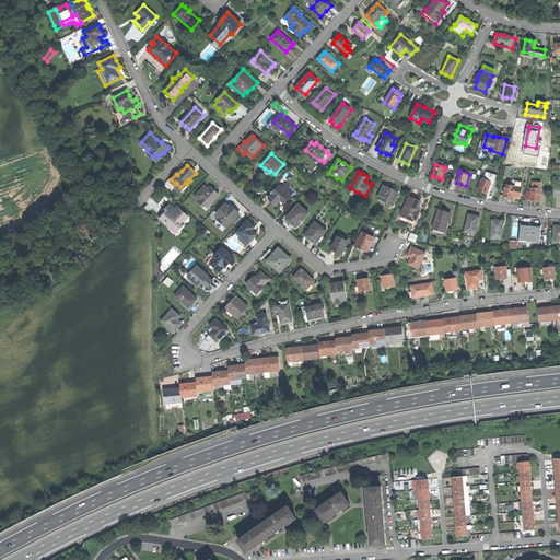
[(477,190),(481,193),(487,194),(491,183),(493,184),(496,175),(487,172),(486,175),(482,174),(477,190)]
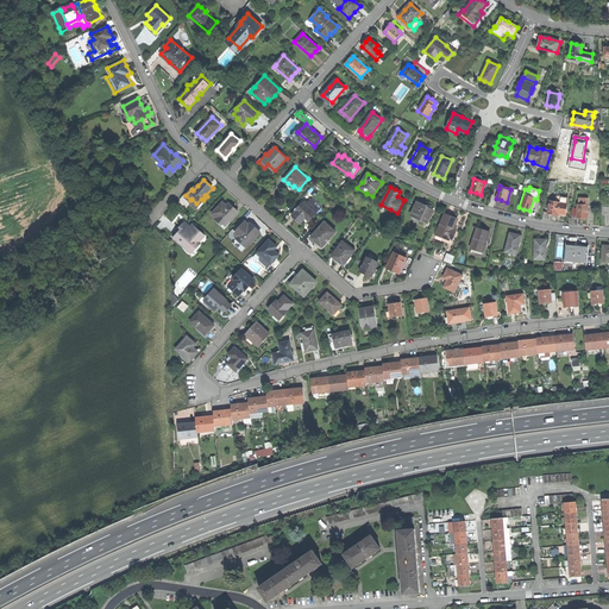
[(306,203),(305,201),(293,214),(296,218),(301,223),(306,217),(309,220),(316,212),(322,206),(312,196),(306,203)]
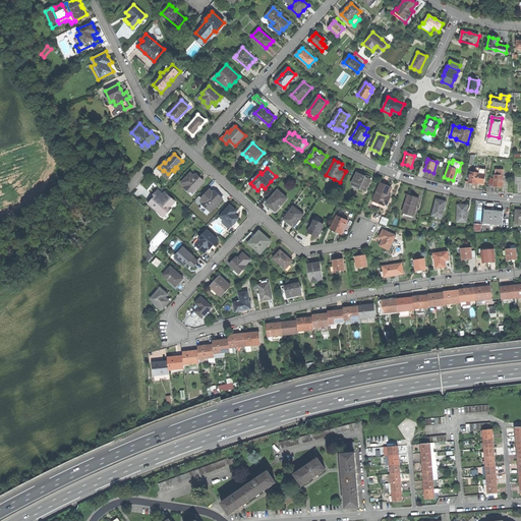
[(196,177),(191,172),(181,182),(185,185),(184,186),(189,191),(193,186),(196,189),(204,180),(200,177),(197,175),(196,177)]
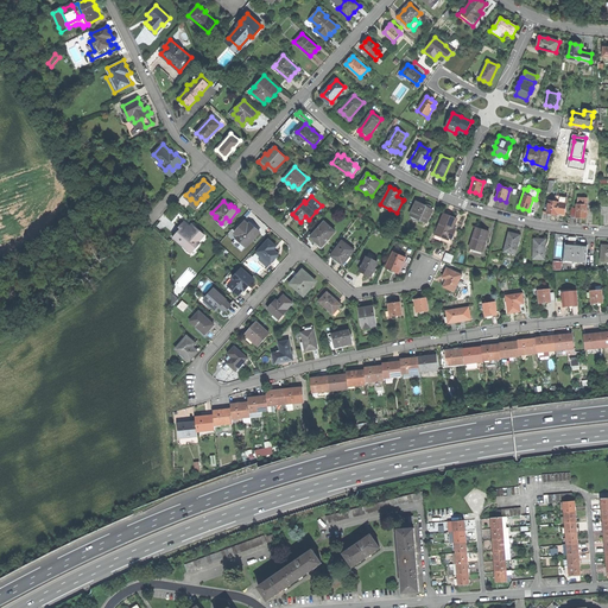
[(424,202),(423,203),(419,202),(416,201),(410,214),(409,215),(411,220),(418,220),(419,219),(426,221),(432,208),(426,206),(426,204),(424,202)]
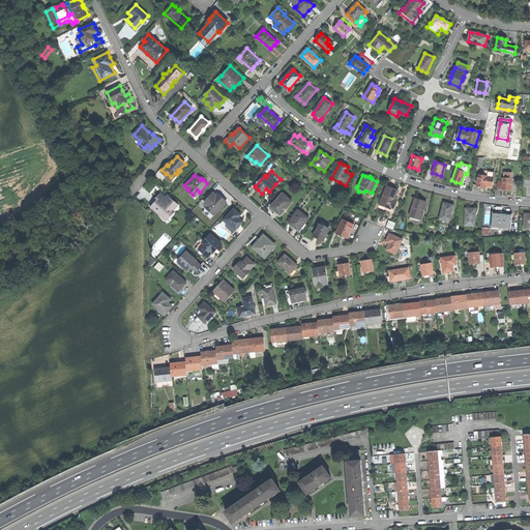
[(486,187),(487,186),(488,177),(488,176),(484,175),(478,175),(476,186),(480,187),(486,187)]
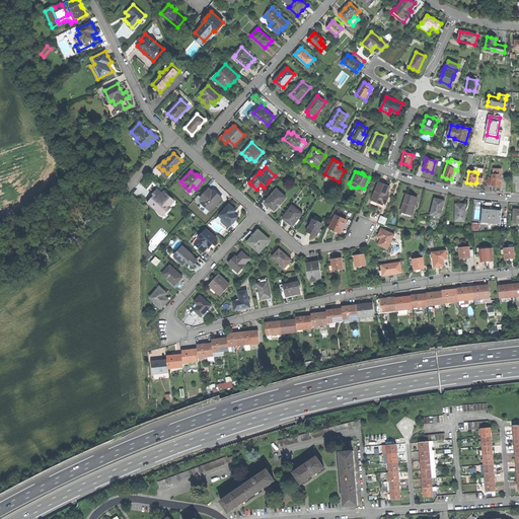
[(501,187),(501,174),(494,174),(492,174),(492,178),(492,186),(496,187),(501,187)]
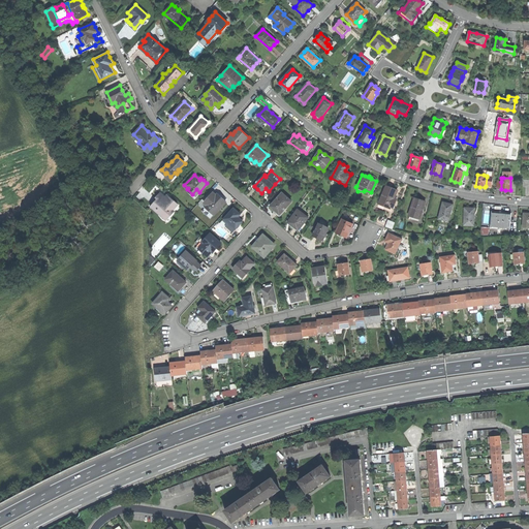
[(391,207),(394,208),(397,199),(395,198),(398,191),(392,188),(387,186),(379,204),(390,209),(391,207)]
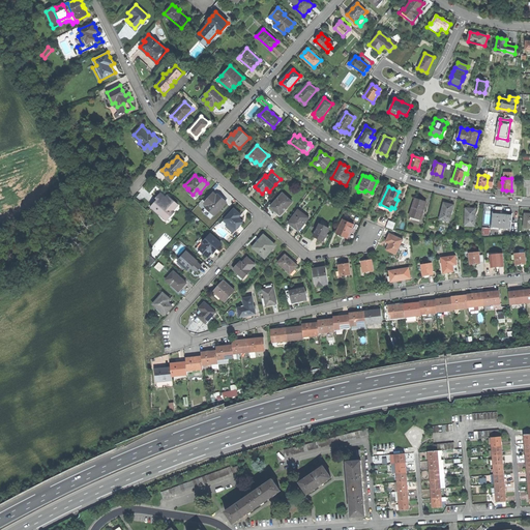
[(213,192),(205,202),(211,208),(209,210),(214,214),(227,201),(222,196),(219,198),(217,195),(213,192)]
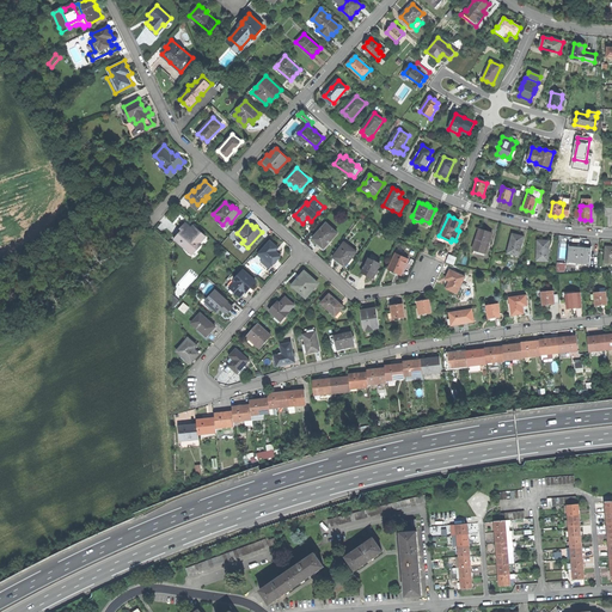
[(326,221),(313,237),(317,240),(322,245),(329,237),(331,238),(337,231),(326,221)]
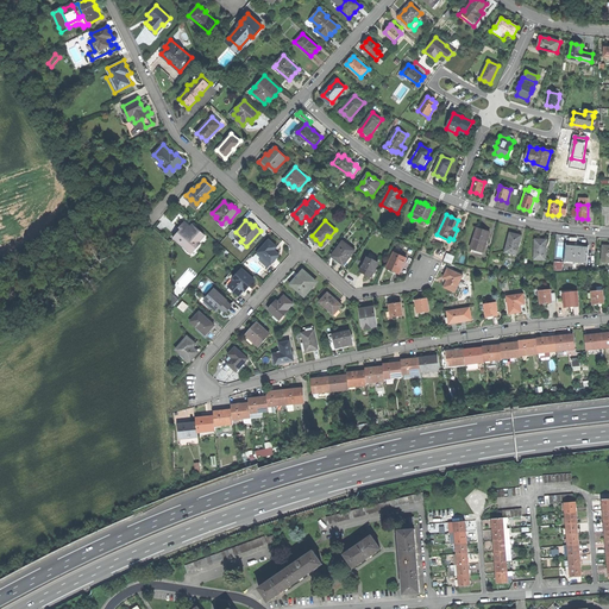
[(193,228),(184,221),(179,227),(173,233),(174,234),(173,236),(180,242),(181,240),(189,248),(188,249),(190,252),(199,243),(196,239),(202,233),(195,226),(193,228)]
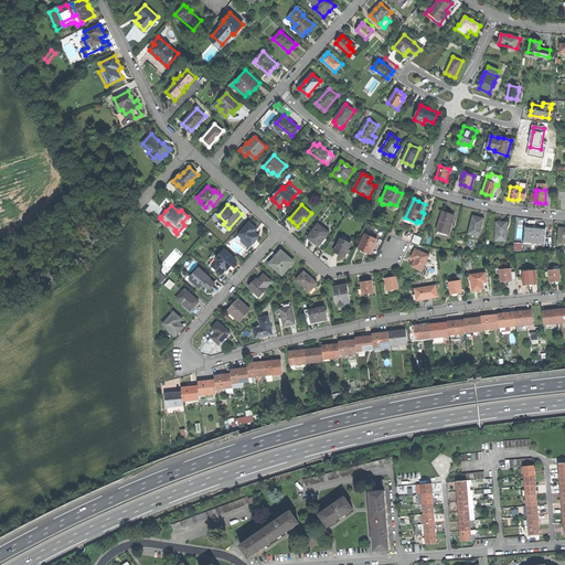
[(454,223),(451,222),(455,214),(448,212),(444,211),(437,230),(448,233),(450,226),(452,227),(454,223)]
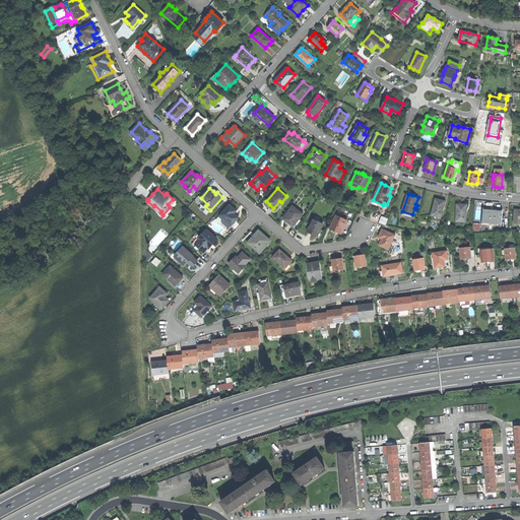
[(431,214),(441,216),(445,200),(440,199),(435,198),(431,214)]
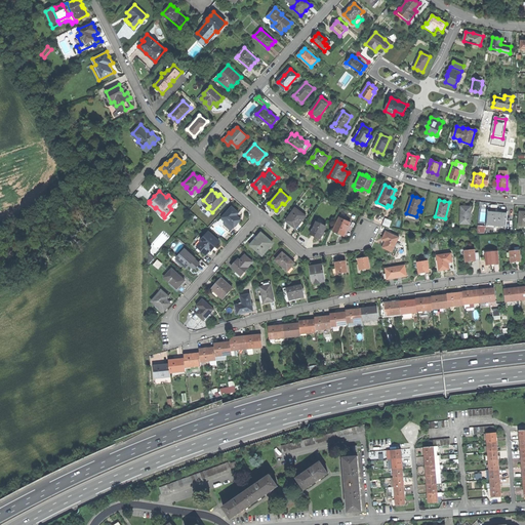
[(239,211),(235,208),(232,205),(223,216),(227,220),(225,223),(232,229),(241,218),(236,214),(239,211)]
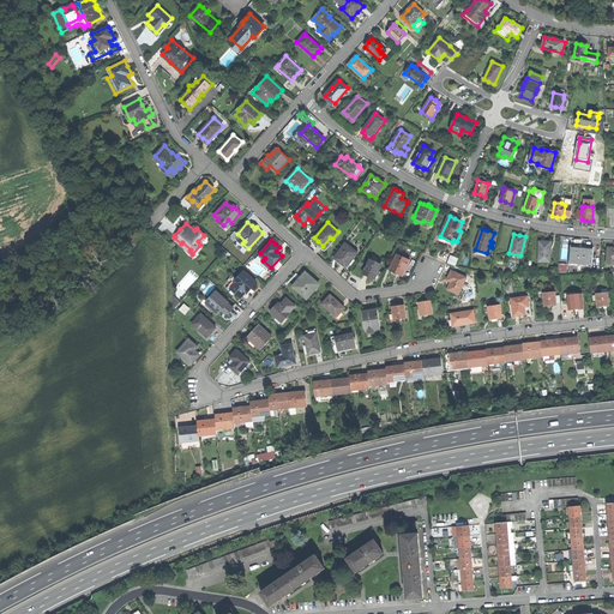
[(537,260),(549,262),(551,241),(545,241),(539,240),(537,260)]
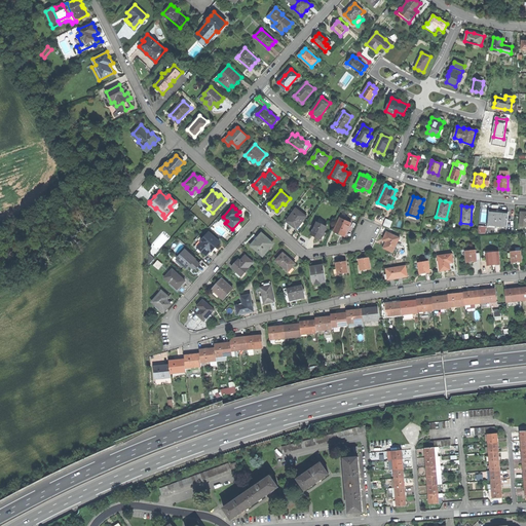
[(487,226),(488,225),(506,226),(505,228),(506,228),(508,215),(509,208),(508,208),(508,211),(500,211),(500,212),(494,212),(489,212),(489,207),(488,207),(487,226)]
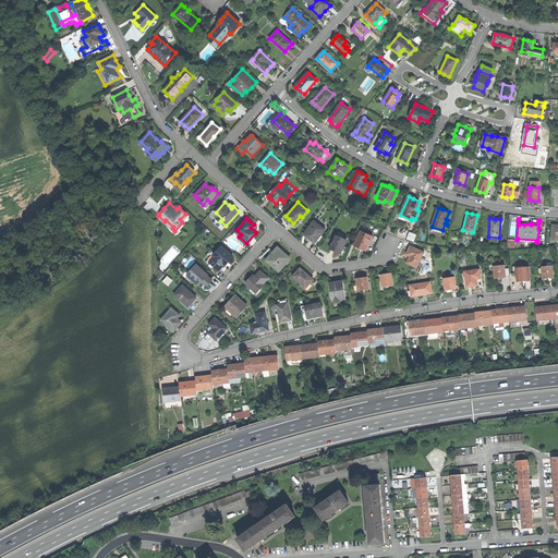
[(314,220),(304,233),(310,237),(315,241),(325,228),(314,220)]
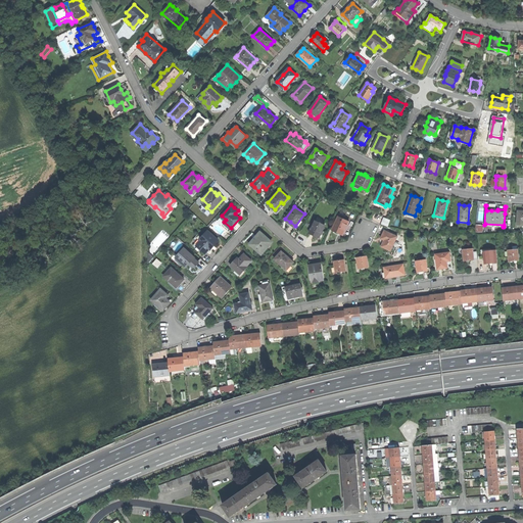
[(343,233),(349,220),(338,215),(335,222),(336,222),(334,226),(333,225),(332,228),(337,231),(343,233)]
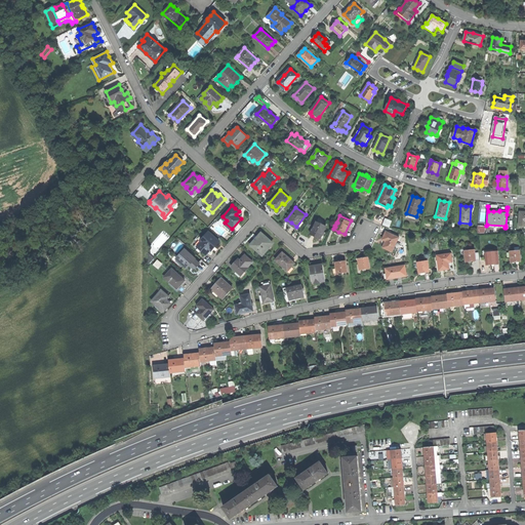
[(391,227),(393,220),(386,217),(384,225),(391,227)]
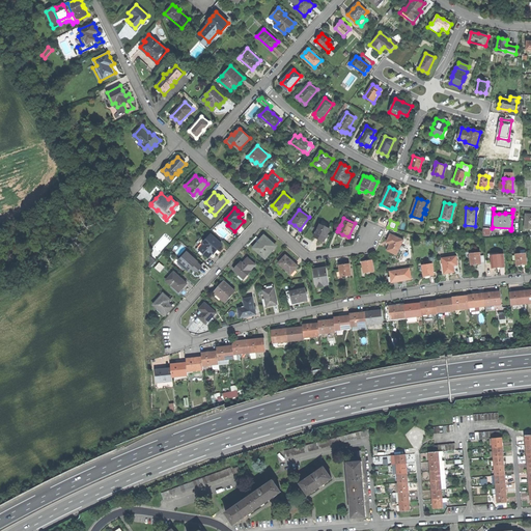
[(330,226),(319,222),(314,235),(319,238),(325,240),(330,226)]
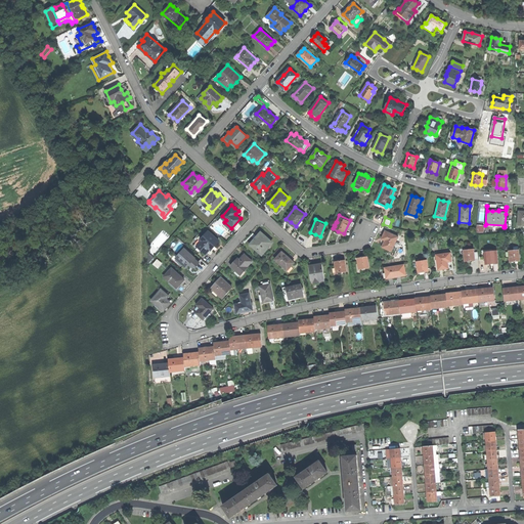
[(204,237),(198,245),(206,253),(210,248),(213,245),(214,246),(219,239),(208,230),(202,236),(204,237)]
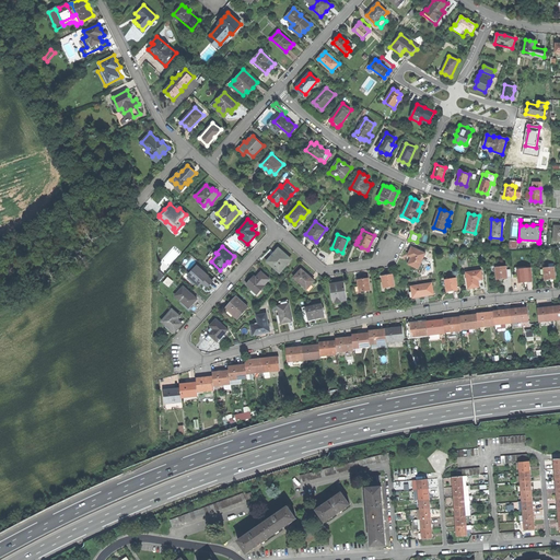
[(426,254),(412,246),(410,251),(408,255),(411,256),(408,263),(418,268),(426,254)]
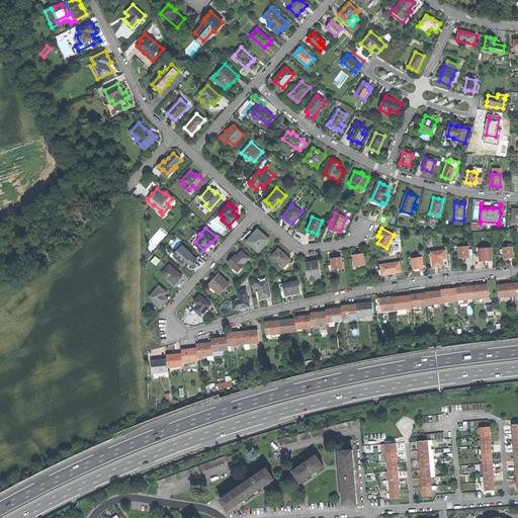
[(252,237),(249,241),(257,248),(259,245),(262,248),(269,239),(258,229),(254,233),(255,234),(252,237)]
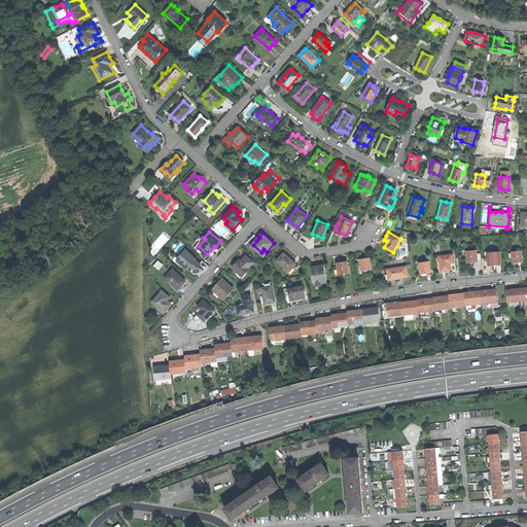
[(185,248),(177,257),(187,268),(189,266),(191,264),(195,267),(200,261),(196,258),(197,258),(185,248)]
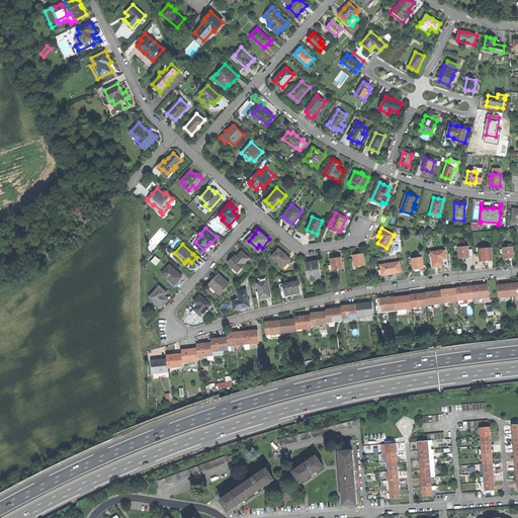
[(467,245),(458,246),(459,257),(463,257),(468,257),(467,245)]
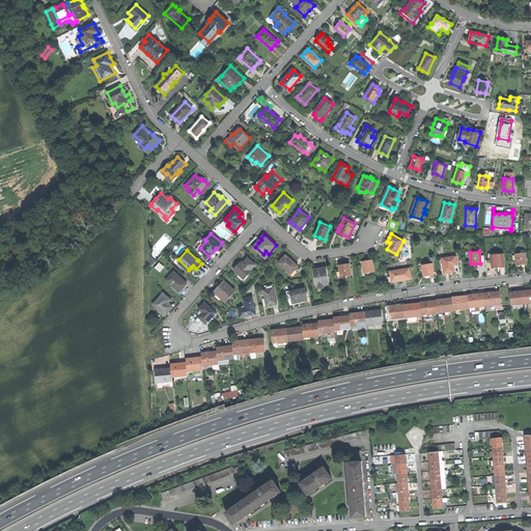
[(515,259),(515,264),(521,264),(526,263),(525,252),(514,253),(514,254),(511,255),(512,259),(515,259)]
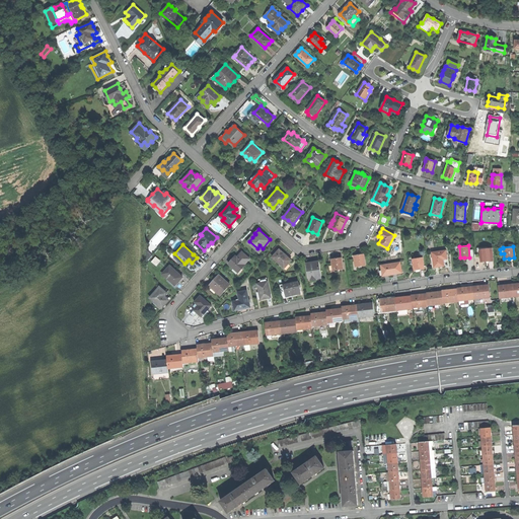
[(284,251),(280,247),(272,255),(280,263),(281,262),(285,265),(287,262),(288,263),(292,258),(284,251)]
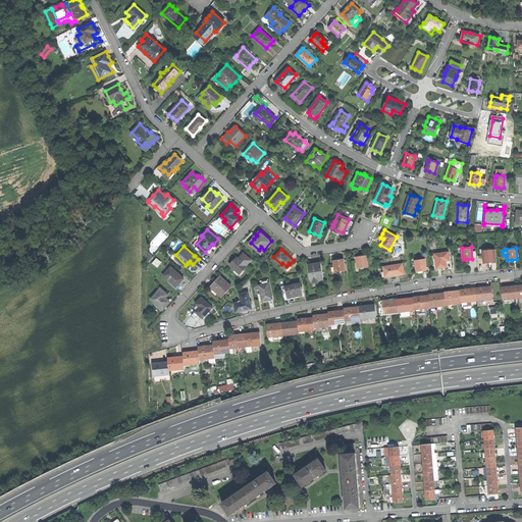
[(494,249),(481,250),(482,261),(489,260),(489,262),(492,262),(496,262),(494,249)]
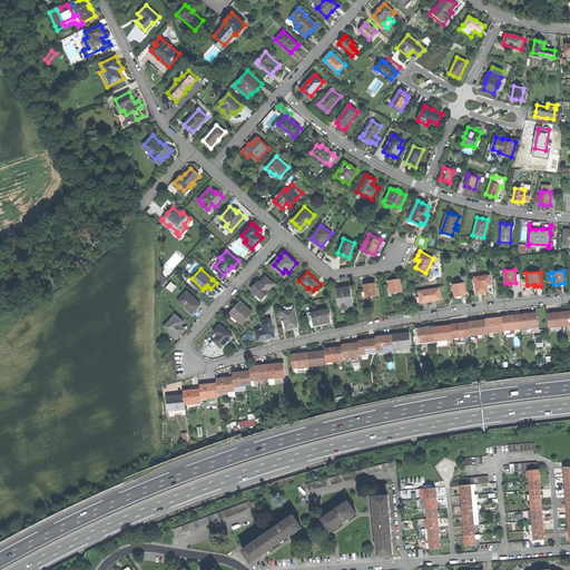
[(489,274),(473,276),(475,293),(481,292),(488,291),(487,284),(490,284),(489,274)]
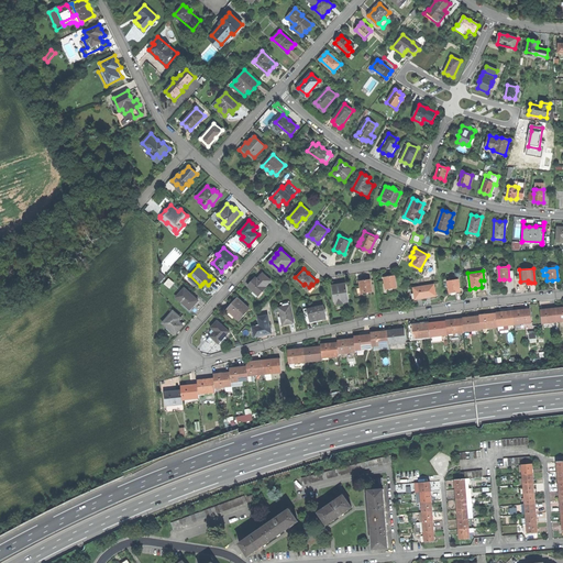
[(272,279),(263,272),(260,276),(255,280),(253,278),(249,285),(254,290),(255,288),(261,293),(266,286),(272,279)]
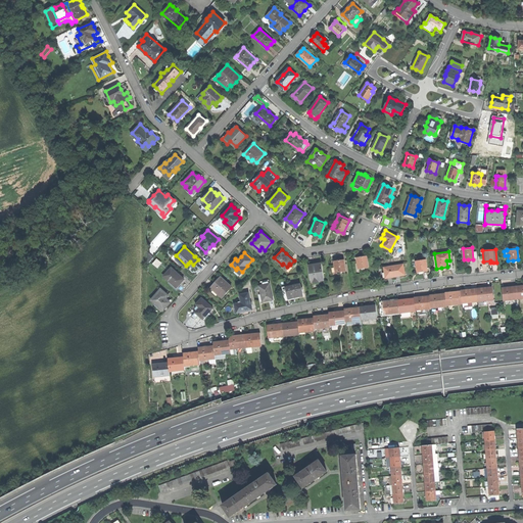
[(362,256),(357,256),(359,268),(368,267),(367,255),(362,256)]
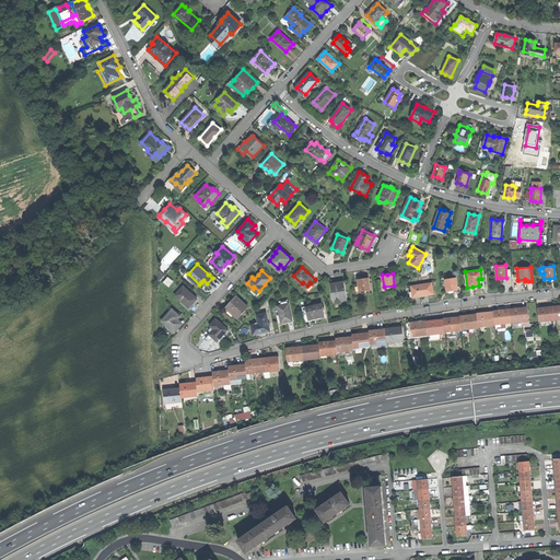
[(168,276),(163,282),(170,287),(175,281),(168,276)]
